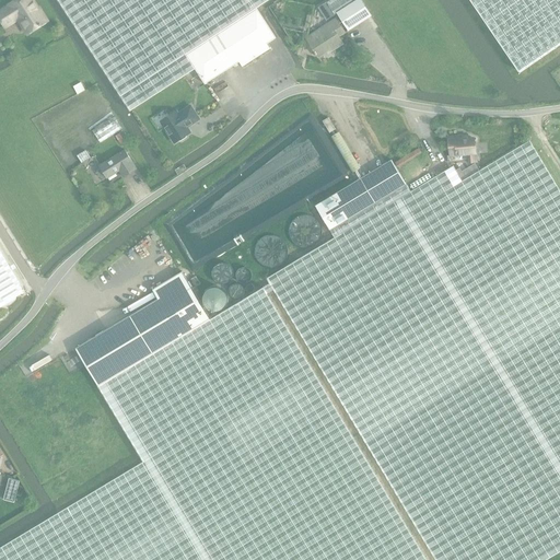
[(27,34),(47,22),(39,10),(38,10),(32,0),(18,0),(10,6),(11,7),(0,12),(0,18),(6,27),(19,19),(27,34)]
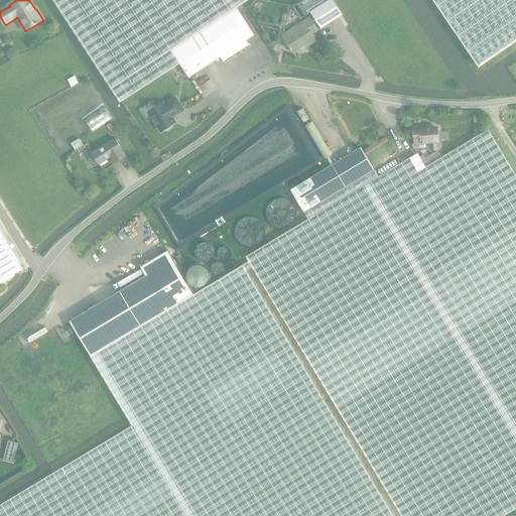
[(53,0),(120,101),(181,62),(173,49),(236,7),(246,0),(53,0)]
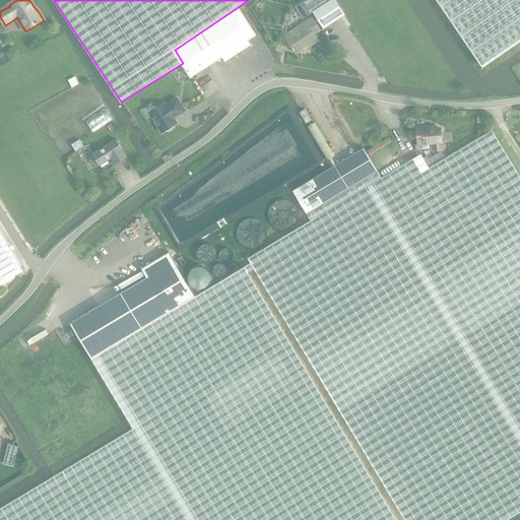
[(307,0),(304,2),(311,12),(312,11),(330,0),(307,0)]
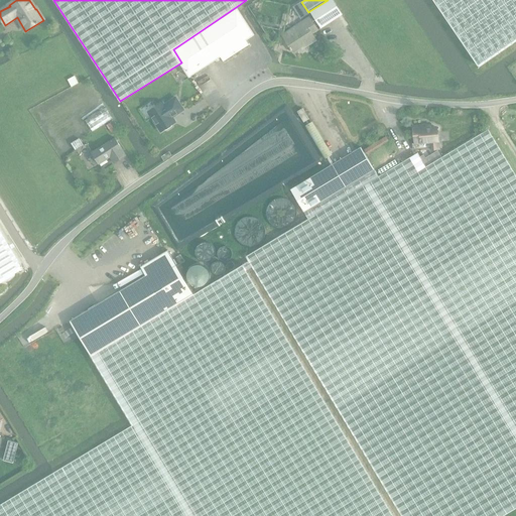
[(328,0),(309,11),(320,28),(321,28),(332,21),(343,14),(333,0),(328,0)]
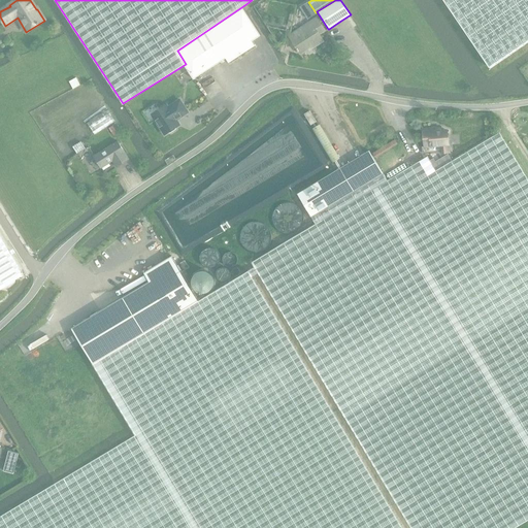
[(527,0),(434,0),(488,78),(527,50),(527,0)]
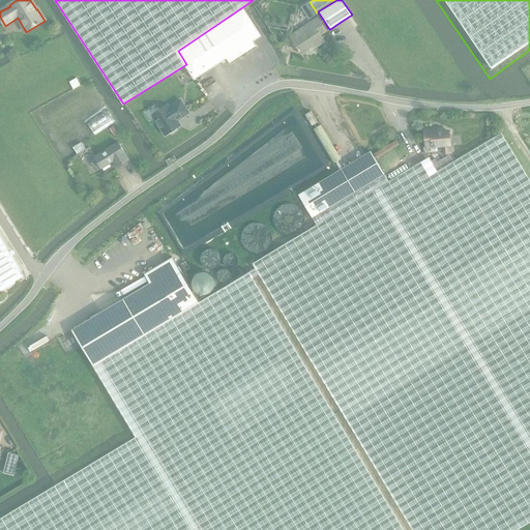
[(178,51),(186,64),(195,78),(226,58),(229,63),(256,46),(253,40),(261,35),(242,7),(178,51)]
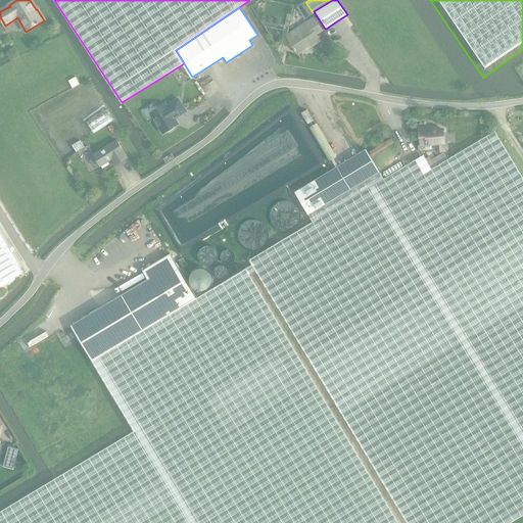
[(314,17),(286,36),(288,40),(297,53),(307,46),(310,48),(321,40),(317,35),(323,31),(315,18),(314,17)]
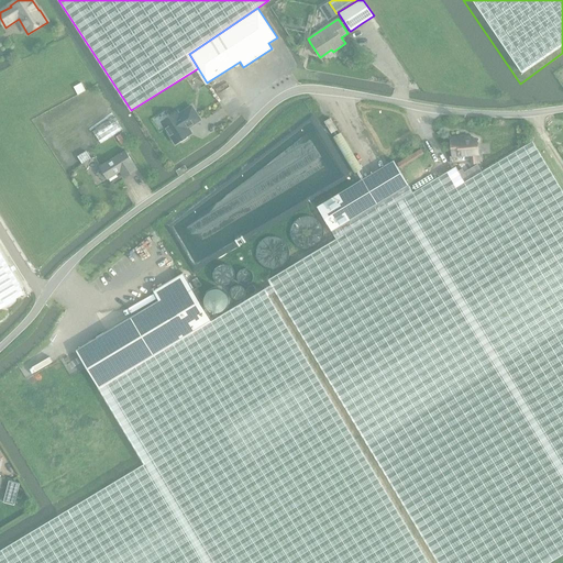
[(183,129),(190,124),(190,125),(200,120),(191,107),(179,114),(177,112),(162,122),(175,143),(178,141),(181,141),(186,138),(187,135),(183,129)]
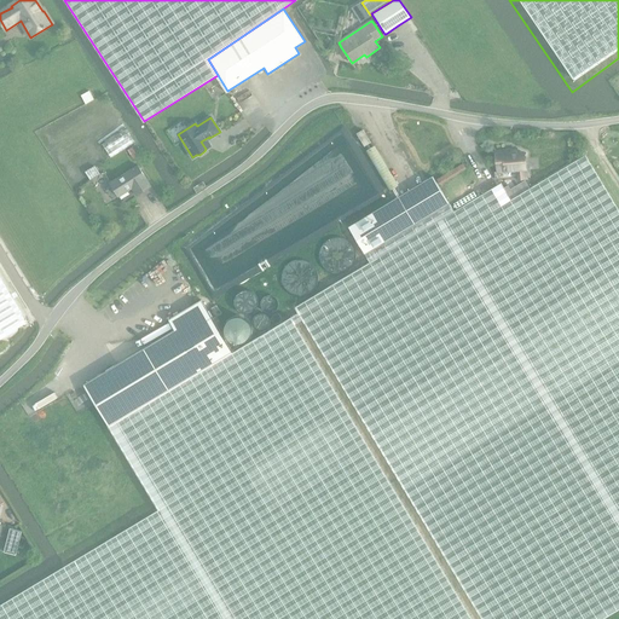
[(356,129),(363,143),(369,139),(362,126),(356,129)]
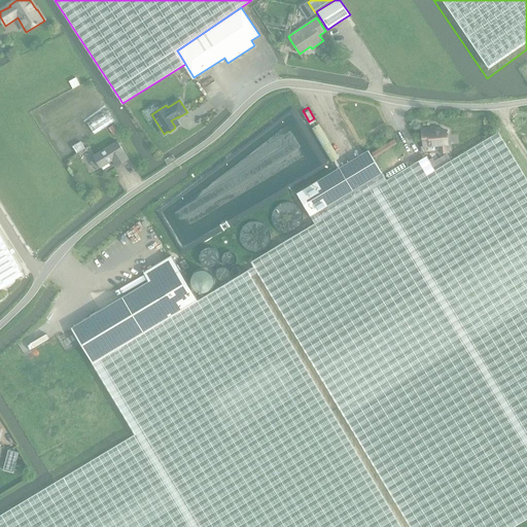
[(108,110),(97,117),(88,124),(95,135),(115,121),(108,110)]
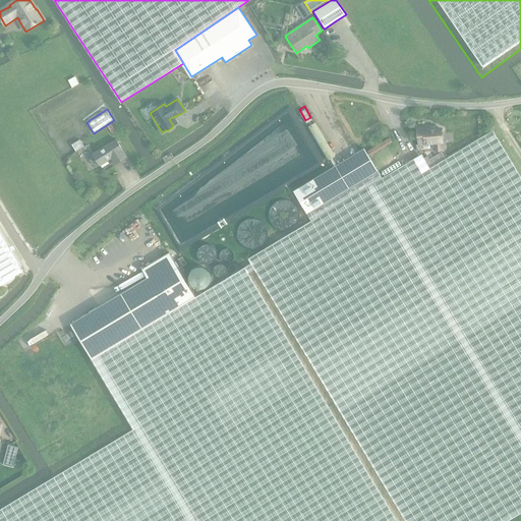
[(111,124),(107,126),(112,134),(116,131),(111,124)]
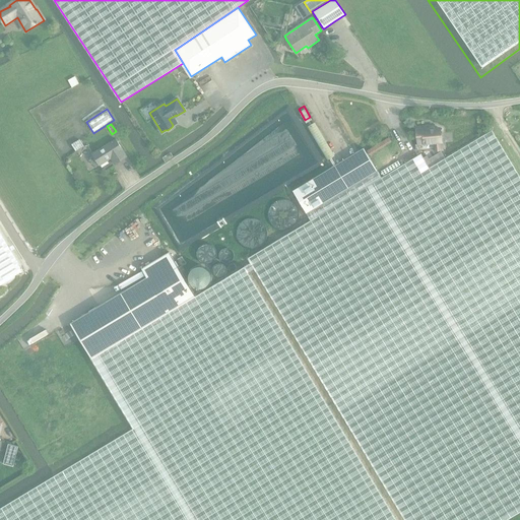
[(417,128),(416,128),(417,144),(435,143),(436,151),(443,151),(441,129),(432,130),(431,127),(417,128)]
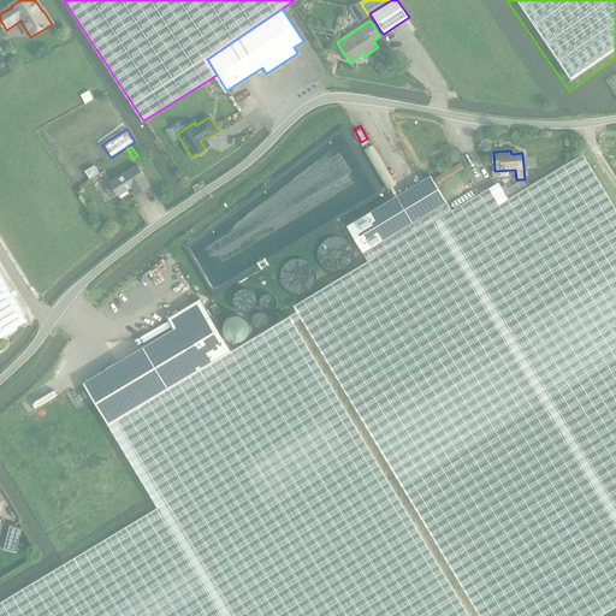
[(452,211),(368,260),(294,304),(479,615),(596,615),(615,604),(615,212),(580,152),(519,190),(508,197),(499,184),(455,214),(452,211)]
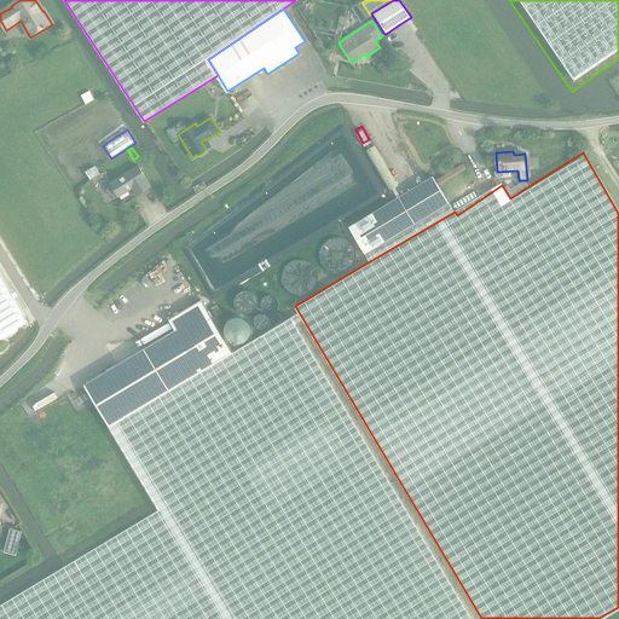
[(464,163),(438,179),(441,184),(467,168),(464,163)]
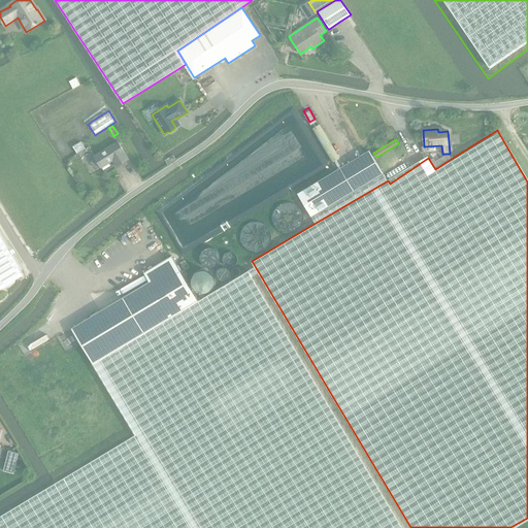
[(129,159),(118,141),(94,156),(95,159),(91,161),(93,164),(93,166),(96,168),(100,166),(101,168),(112,161),(117,167),(129,159)]
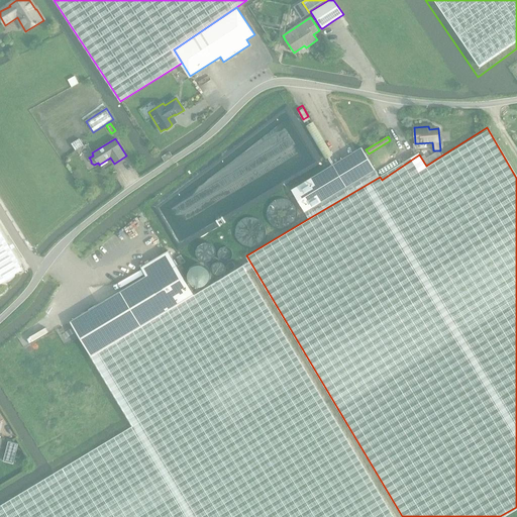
[(292,189),(309,218),(380,177),(362,147),(292,189)]
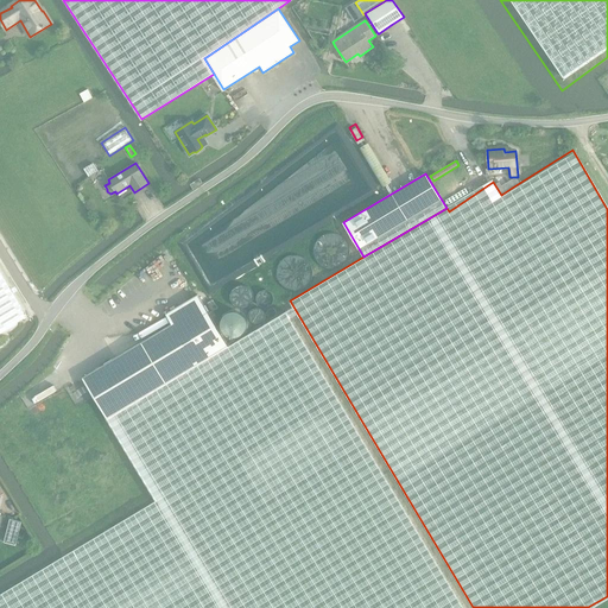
[(0,331),(26,316),(0,272),(0,331)]
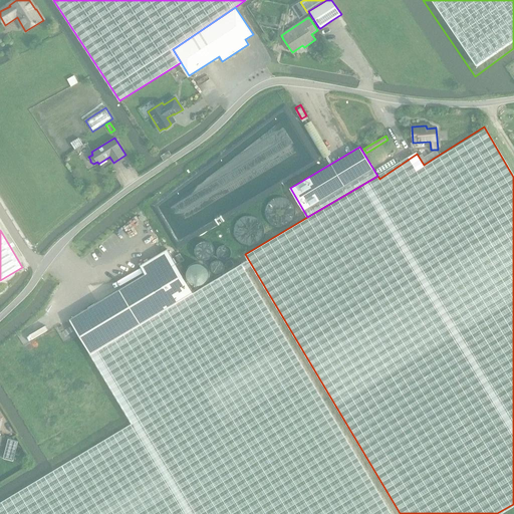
[(146,274),(70,319),(91,354),(193,293),(168,249),(141,265),(146,274)]
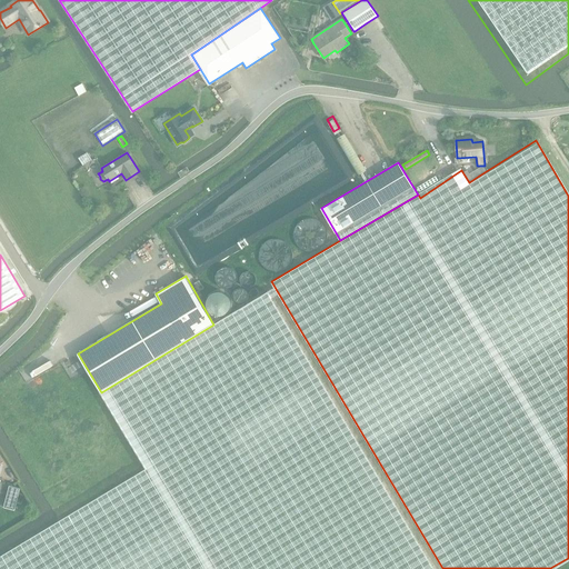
[(193,283),(199,291),(203,288),(199,280),(193,283)]
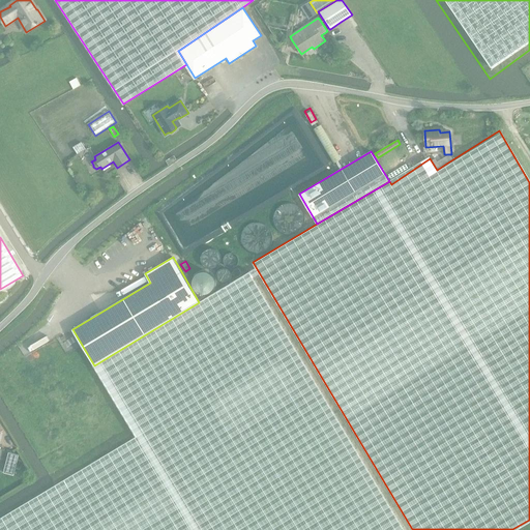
[(56,484),(0,518),(0,529),(404,529),(249,272),(199,302),(94,365),(137,437),(56,484)]
